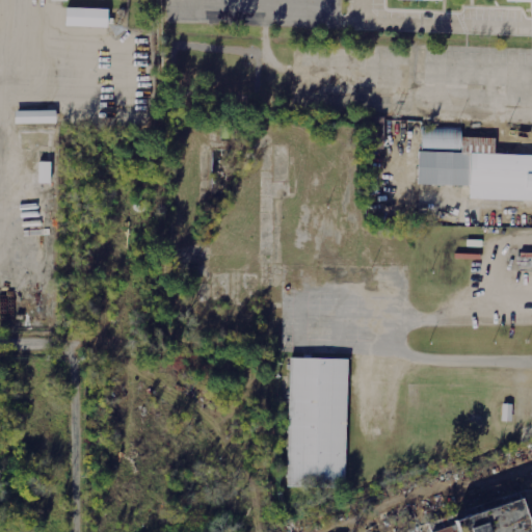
[(531,0),(498,0),(529,1),(529,15),(531,14),(531,0)]
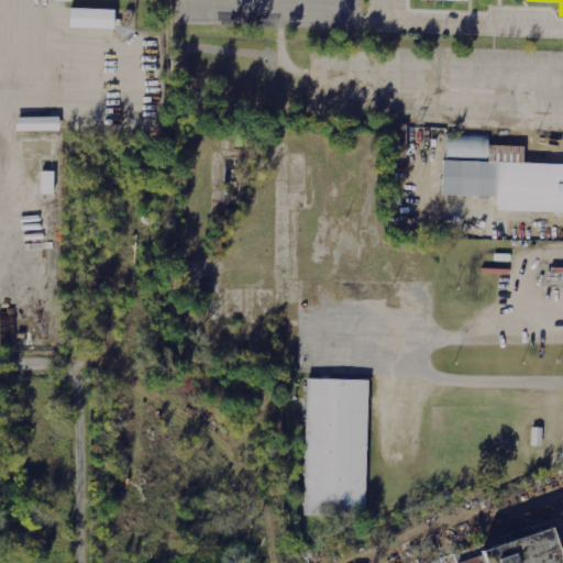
[(113,10),(69,10),(69,29),(113,29),(113,10)]
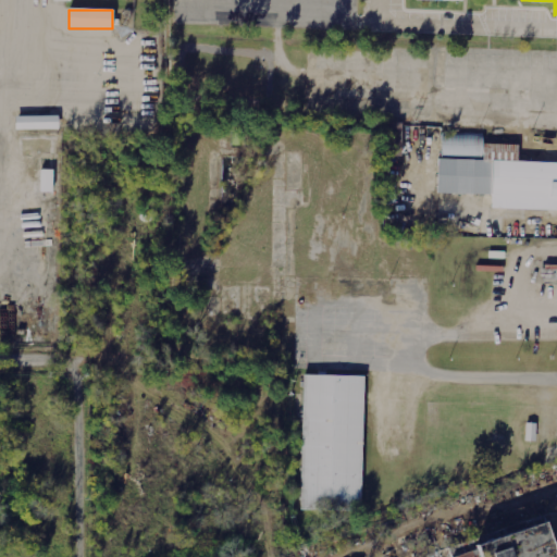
[(16,131),(59,130),(59,116),(16,116),(16,131)]
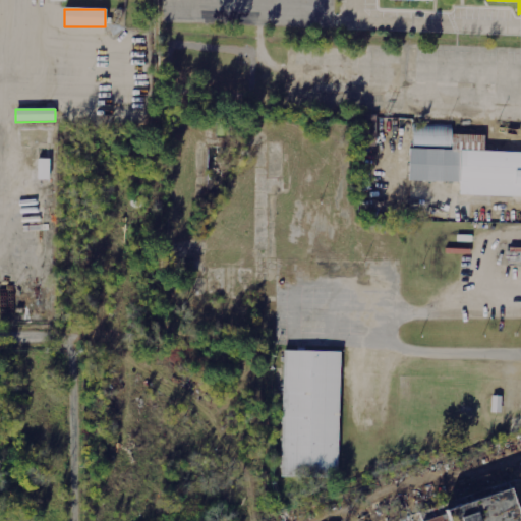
[(520,153),(480,151),(481,130),(410,126),(407,181),(459,183),(459,195),(520,196),(520,153)]
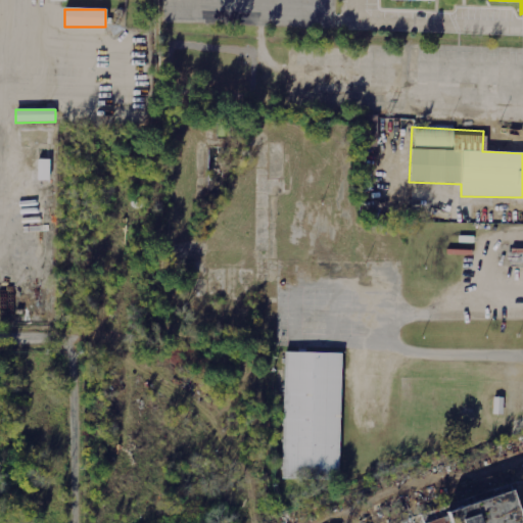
[(38,181),(50,181),(50,159),(38,159),(38,181)]
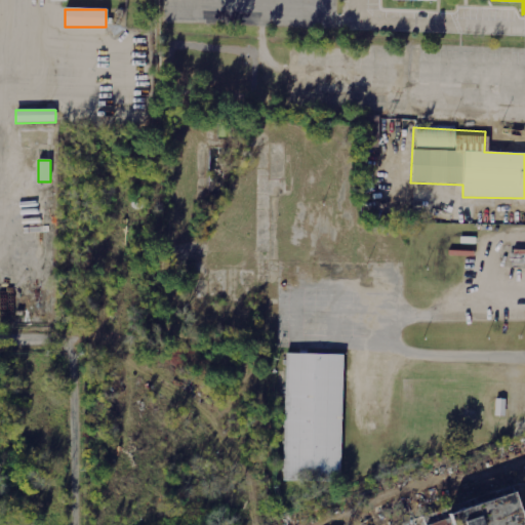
[(524,268),(524,249),(512,250),(512,269),(524,268)]
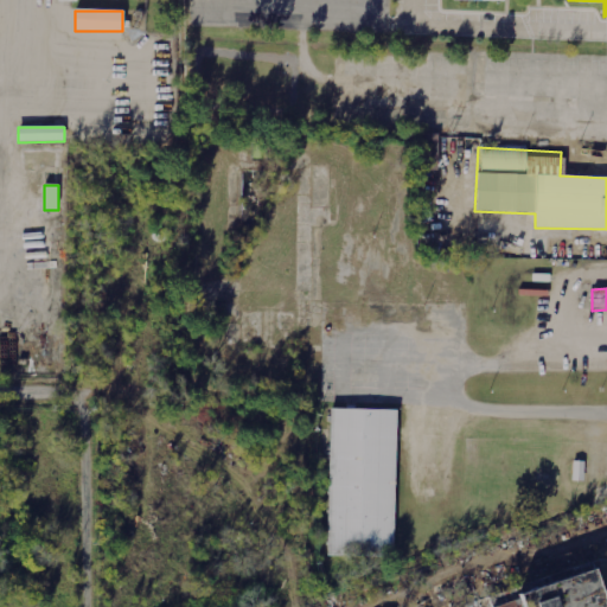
[(325,558),(393,560),(396,410),(328,409),(325,558)]
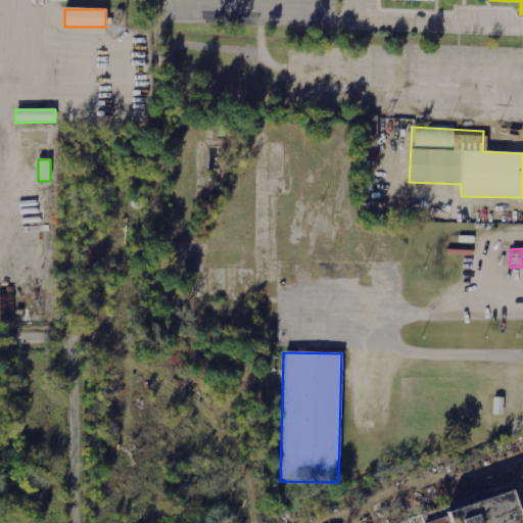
[(493,415),(504,415),(504,398),(493,397),(493,415)]
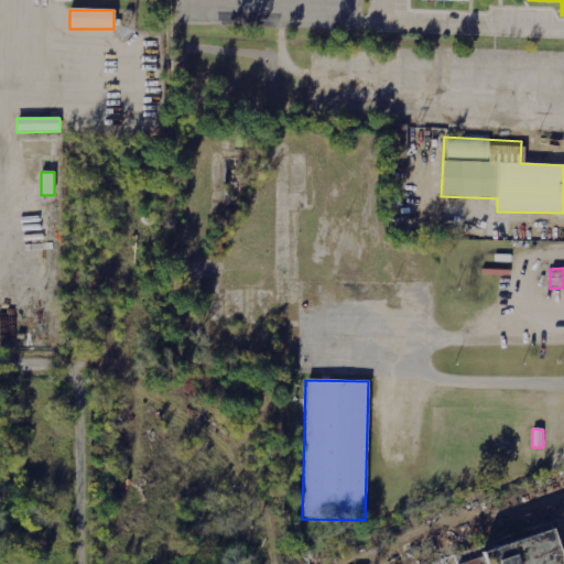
[(563,563),(563,521),(557,521),(449,555),(452,563),(563,563)]
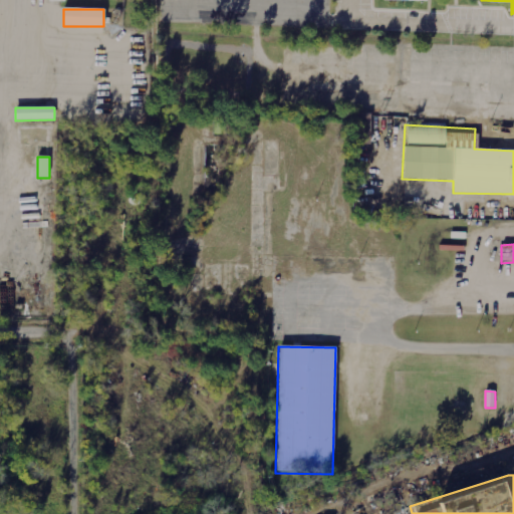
All buildings are outlined.
